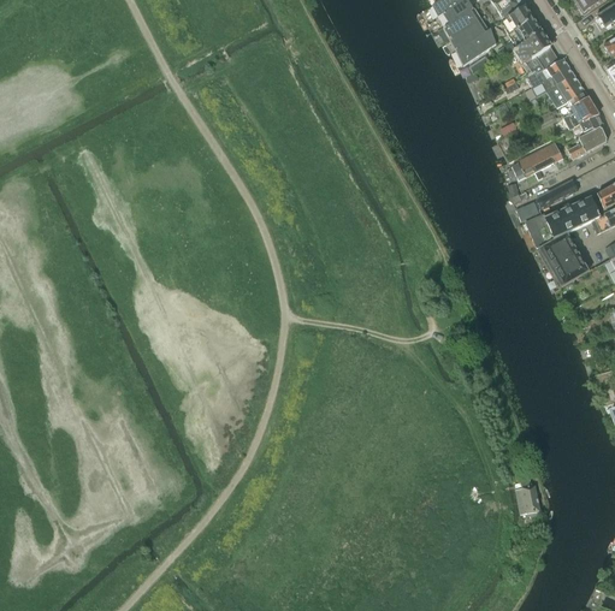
[(484,19),(471,1),(469,0),(438,0),(433,4),(443,25),(443,27),(456,49),(457,49),(463,45),(490,28),(484,19)]
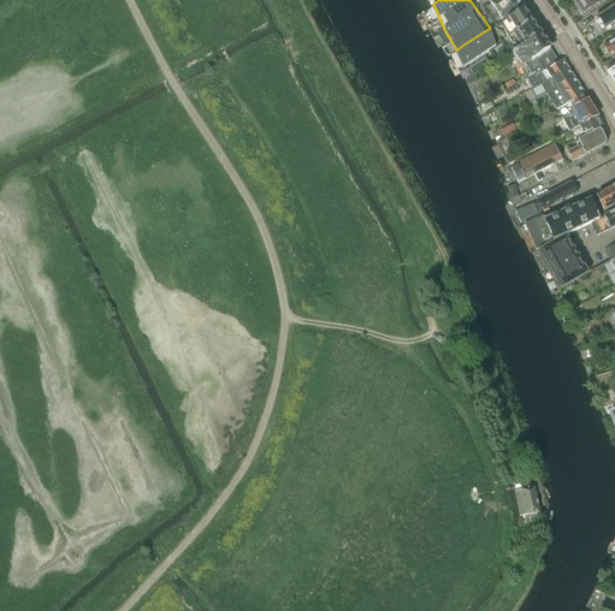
[(525,4),(522,0),(492,0),(498,9),(496,10),(497,11),(496,12),(501,21),(525,4)]
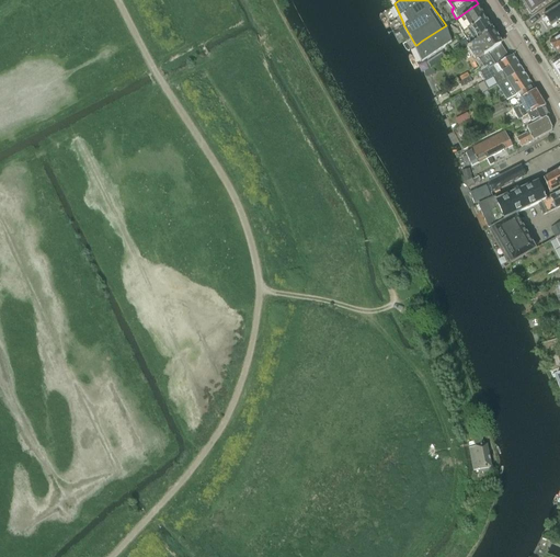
[(533,10),(547,0),(525,0),(525,1),(527,4),(529,4),(533,10)]
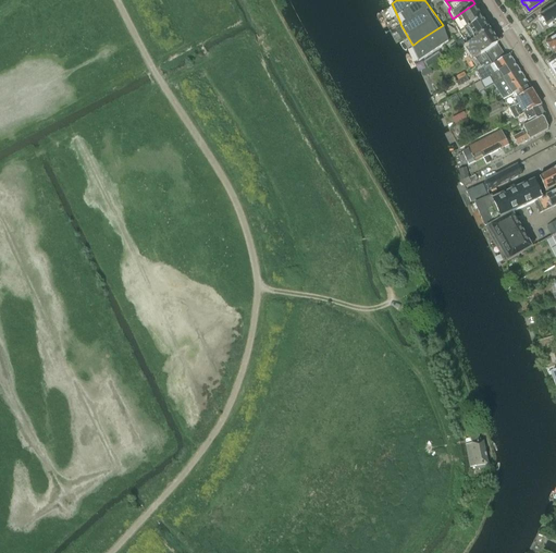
[(555,0),(540,11),(540,12),(540,14),(542,17),(544,17),(547,23),(555,19),(555,0)]
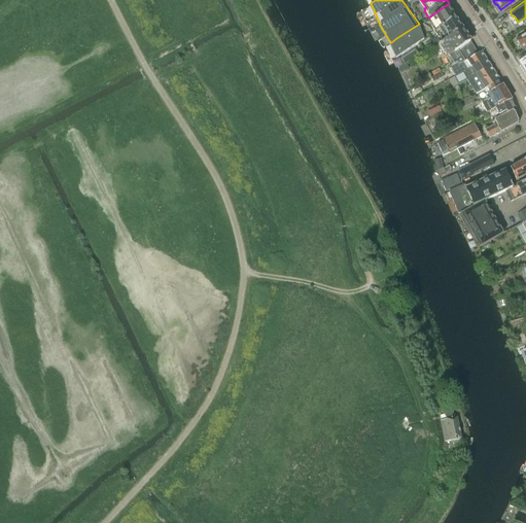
[(434,28),(456,13),(449,3),(428,18),(428,19),(430,18),(433,23),(432,24),(434,28)]
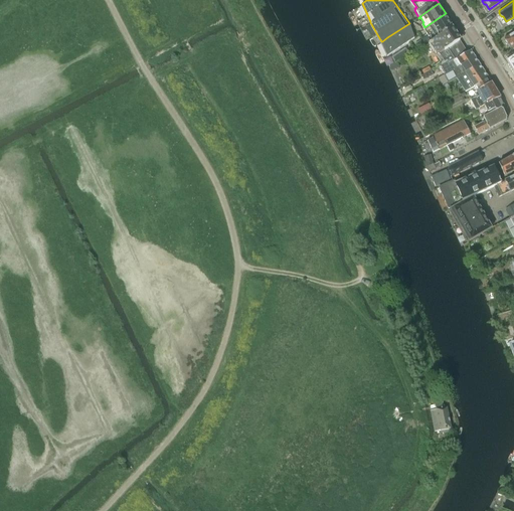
[(446,13),(424,27),(430,34),(432,33),(435,37),(454,25),(446,13)]
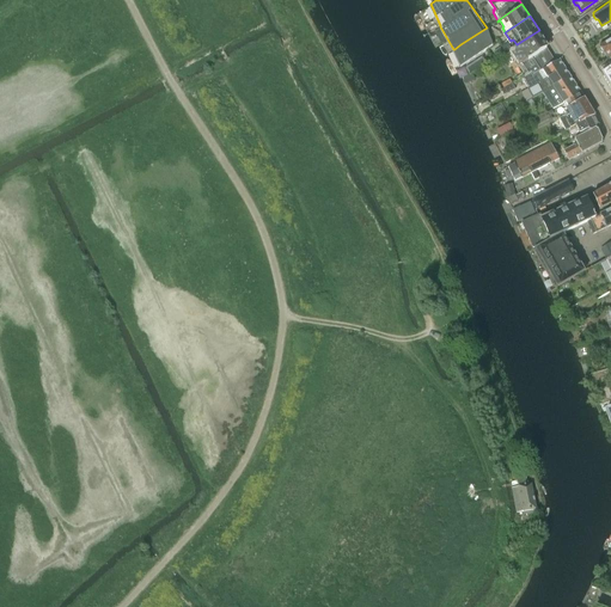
[(493,43),(490,35),(488,26),(487,28),(460,44),(454,49),(462,63),(469,59),(493,43)]
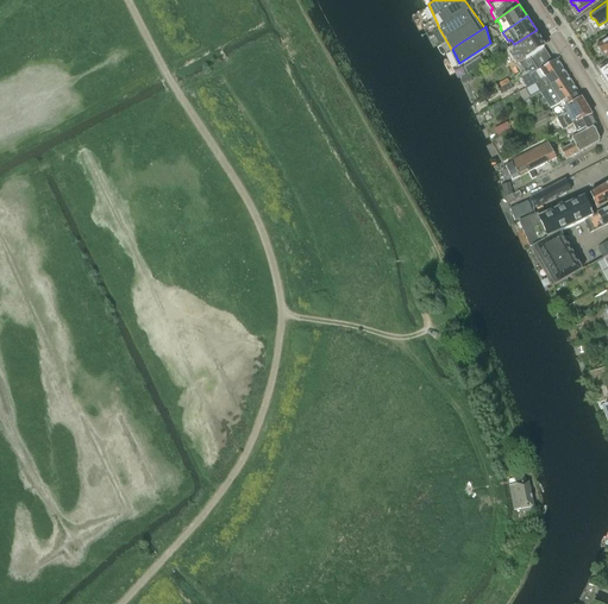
[(537,30),(514,44),(508,49),(518,63),(545,45),(544,44),(545,43),(537,30)]
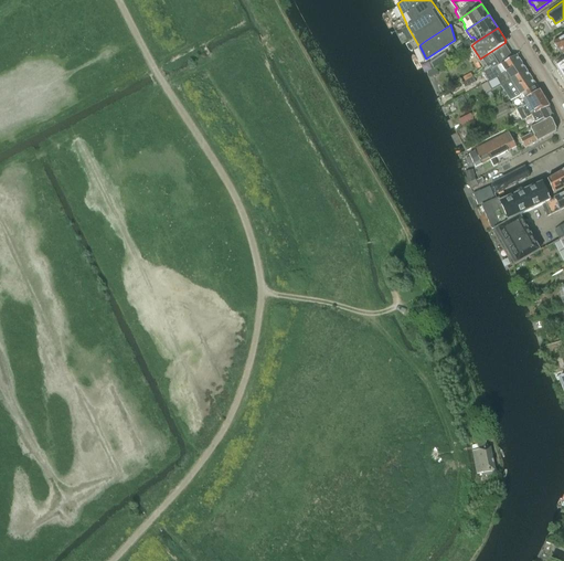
[(563,32),(553,39),(554,41),(554,44),(557,45),(559,48),(560,45),(563,51),(563,32)]
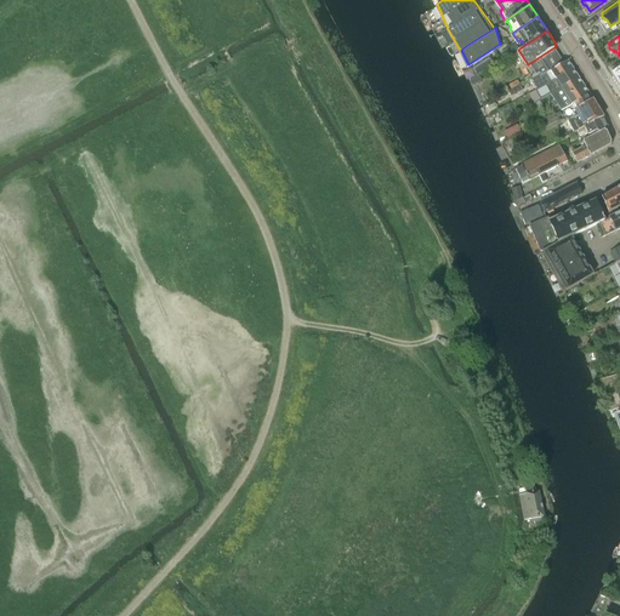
[(552,67),(564,60),(564,58),(556,46),(528,64),(525,64),(532,74),(530,75),(532,79),(552,67)]
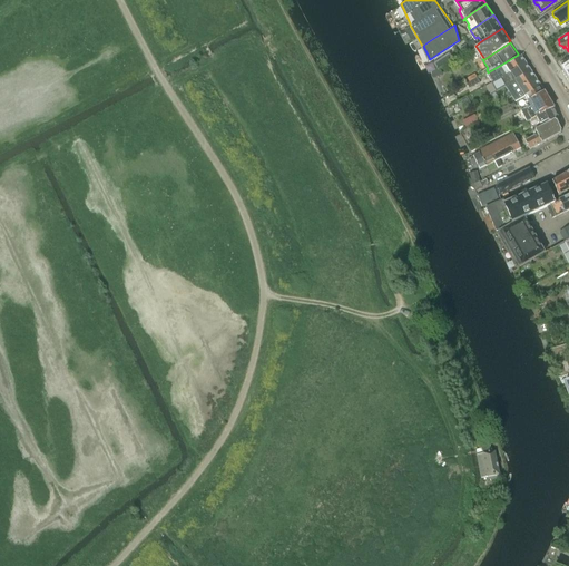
[(507,72),(527,61),(521,52),(518,54),(518,55),(507,61),(488,72),(494,83),(508,75),(507,72)]
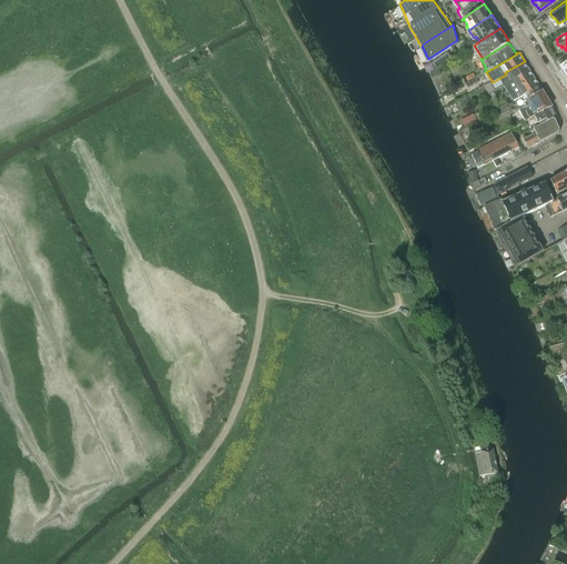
[(515,78),(530,68),(525,61),(505,72),(506,74),(507,76),(512,72),(515,78)]
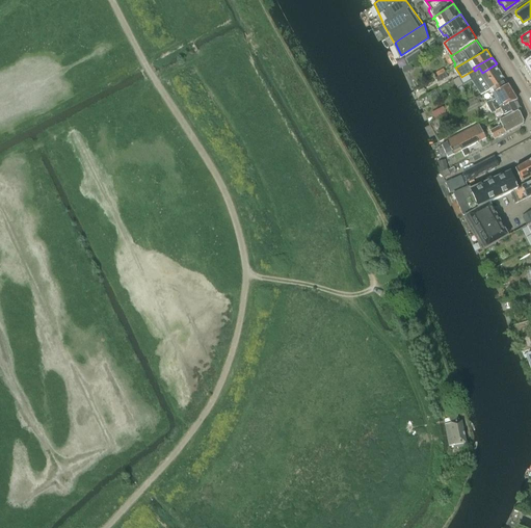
[(482,82),(501,71),(497,63),(482,73),(484,75),(480,78),(479,78),(466,85),(467,89),(472,86),(482,82)]
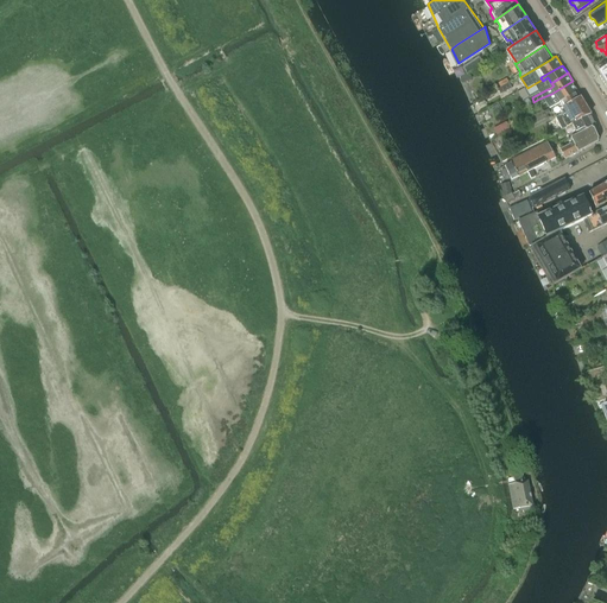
[(503,90),(513,84),(511,80),(510,80),(501,84),(500,86),(503,90)]
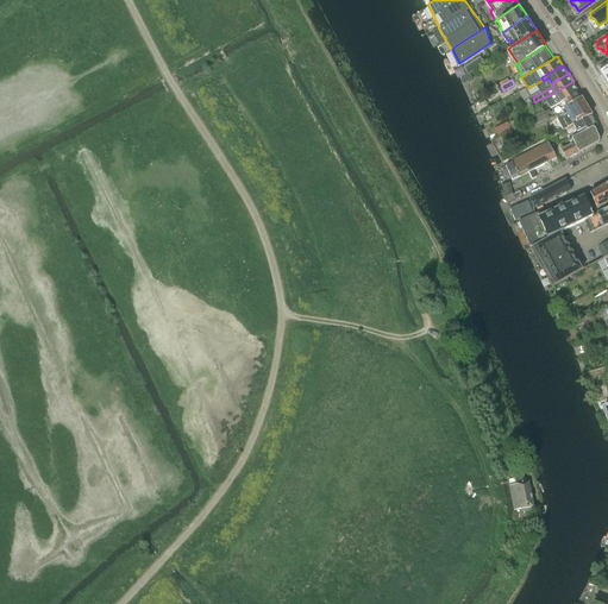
[(563,99),(578,89),(574,81),(552,94),(540,99),(543,102),(556,96),(558,96),(559,95),(563,99)]
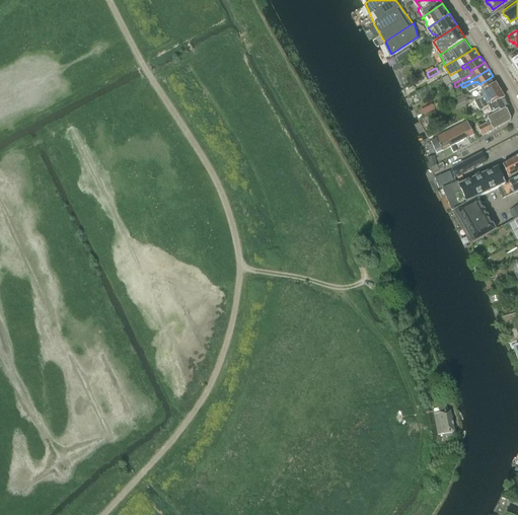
[(493,86),(492,83),(497,81),(493,76),(479,84),(482,89),(478,91),(481,94),(488,91),(487,89),(493,86)]
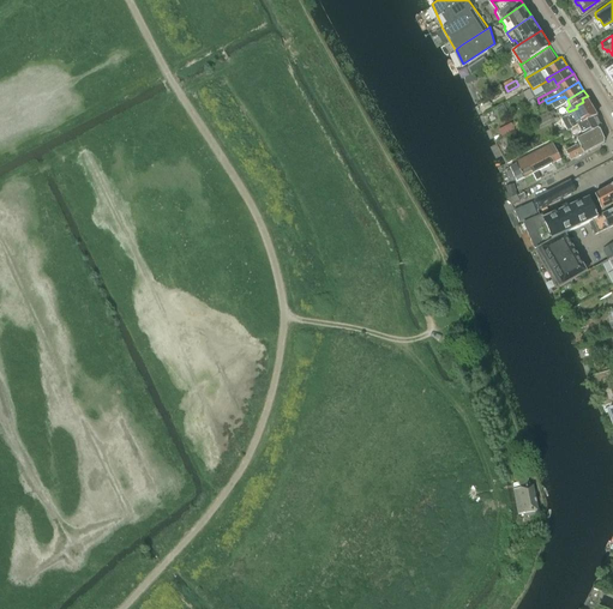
[(569,128),(596,112),(588,96),(582,98),(583,102),(576,106),(577,108),(569,112),(562,115),(564,119),(569,128)]
